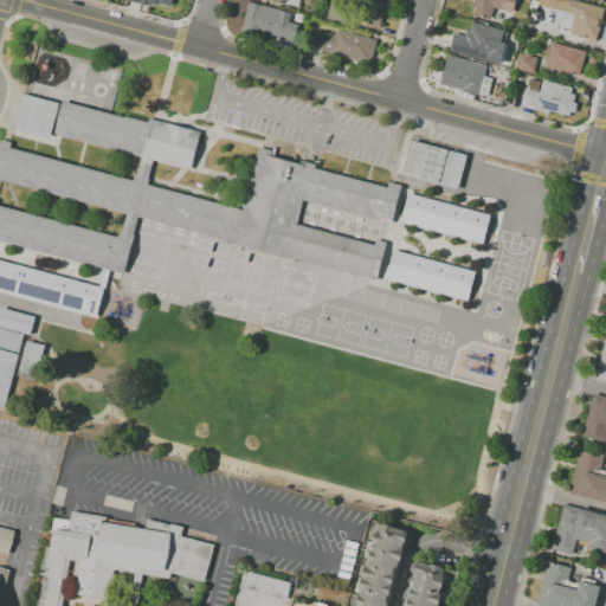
[(385,0),(379,25),(360,19),(365,0),(385,0)]
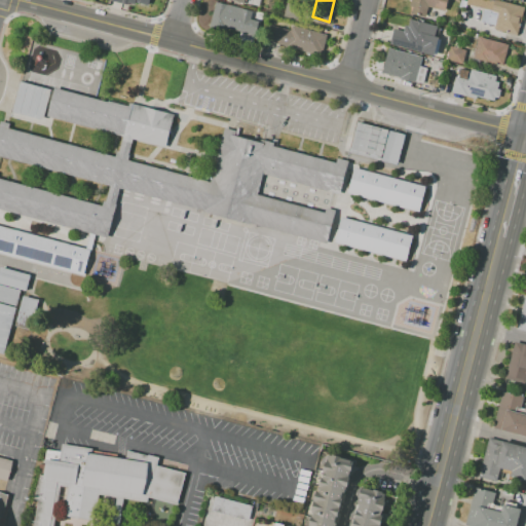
[(447,0),(445,11),(428,6),(425,17),(411,14),(413,7),(410,6),(411,0),(447,0)]
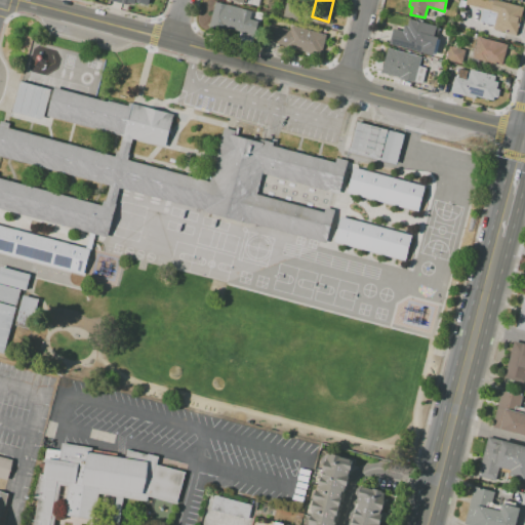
[(493,0),(523,8),(515,36),(492,29),(496,13),(490,12),(493,0)]
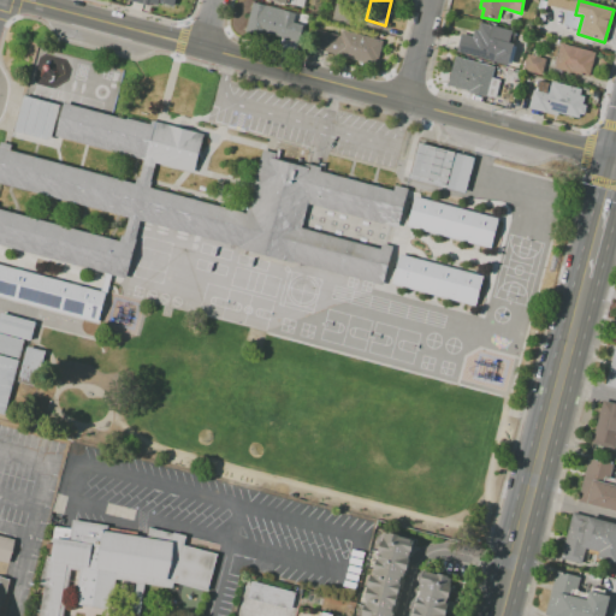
[(252,12),(294,24),(289,42),(246,30),(252,12)]
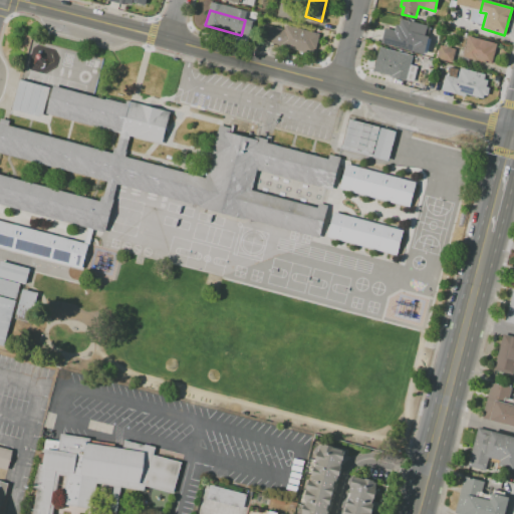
[(427,26),(420,53),(381,43),(384,28),(393,31),(395,24),(399,25),(401,19),(427,26)]
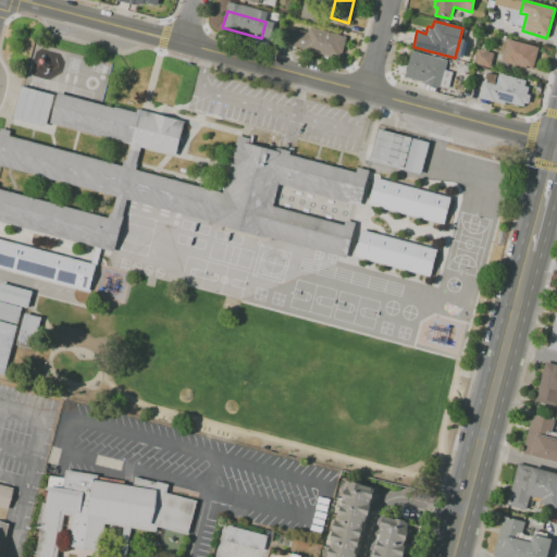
[(287,26),(308,32),(309,26),(347,37),(341,58),(283,42),(287,26)]
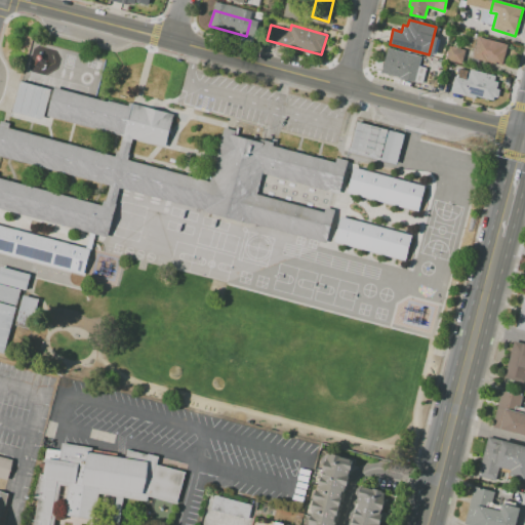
[(477,37),(508,45),(502,66),(472,56),(477,37)]
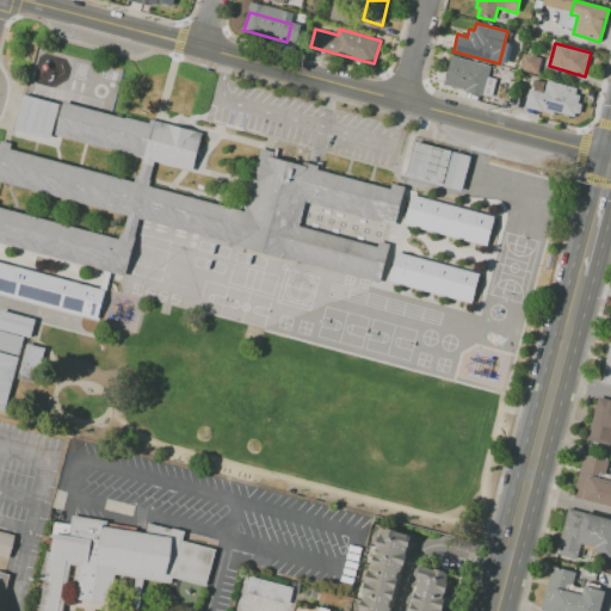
[(524,54),(541,59),(537,75),(519,71),(524,54)]
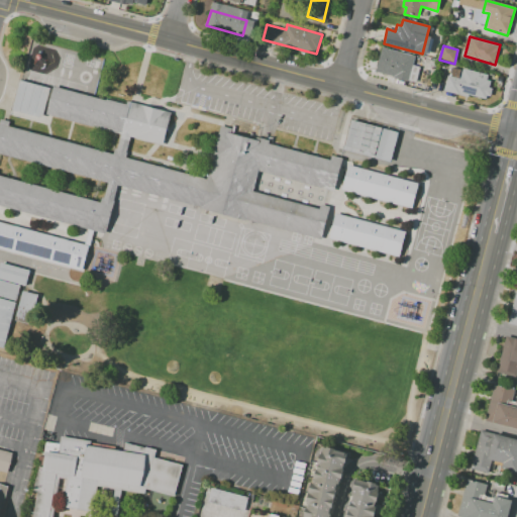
[(382,47),(414,57),(408,81),(375,72),(382,47)]
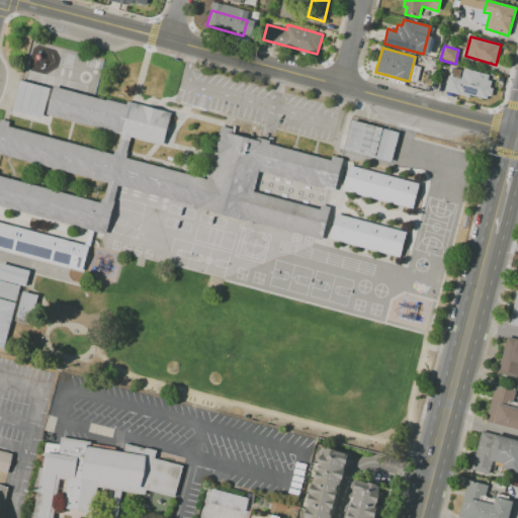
[(491,82),(485,102),(444,91),(451,66),(465,70),(464,75),(491,82)]
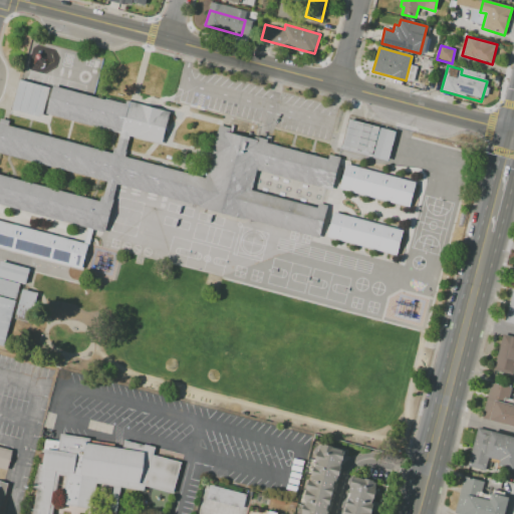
[(19,80),(48,88),(41,116),(12,108),(19,80)]
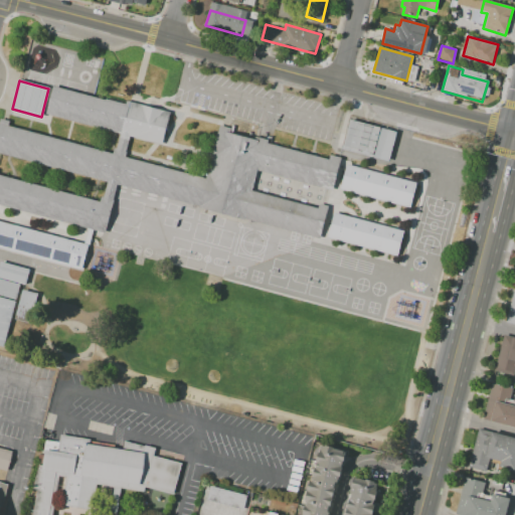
[(332,191),(256,170),(251,191),(326,211),(319,240),(311,238),(118,185),(112,205),(113,205),(106,233),(94,230),(90,243),(83,271),(0,247),(0,221),(82,244),(88,228),(0,203),(0,173),(102,202),(107,182),(0,152),(0,122),(115,153),(120,133),(45,113),(53,87),(91,97),(105,101),(105,99),(126,104),(126,102),(170,114),(162,145),(131,136),(125,156),(204,178),(219,126),(219,125),(231,129),(230,132),(259,140),(260,137),(269,139),(268,143),(329,159),(330,155),(341,158),(332,191)]
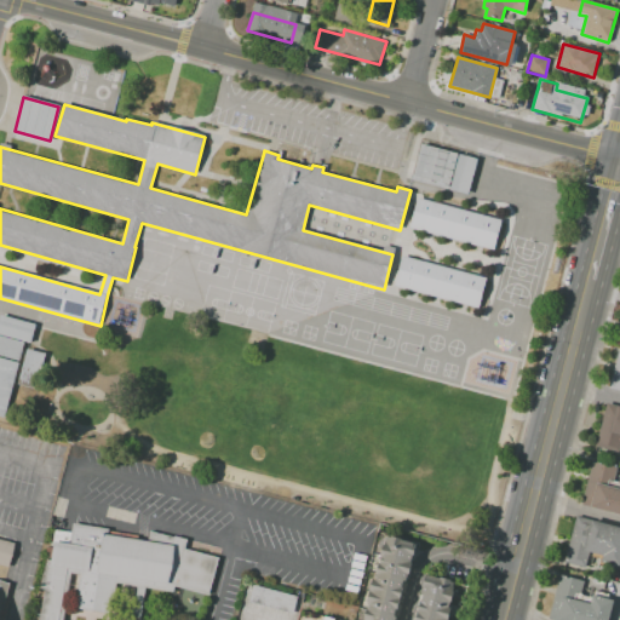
[(420,143),(455,153),(446,188),(411,178),(420,143)]
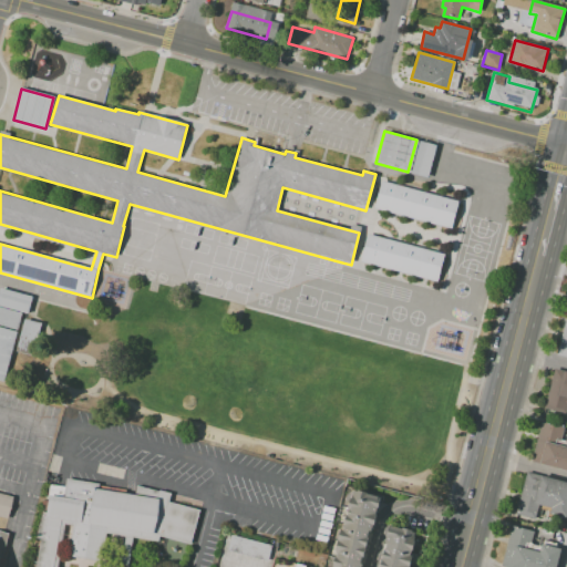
[(419,141),(410,173),(426,177),(435,145),(419,141)]
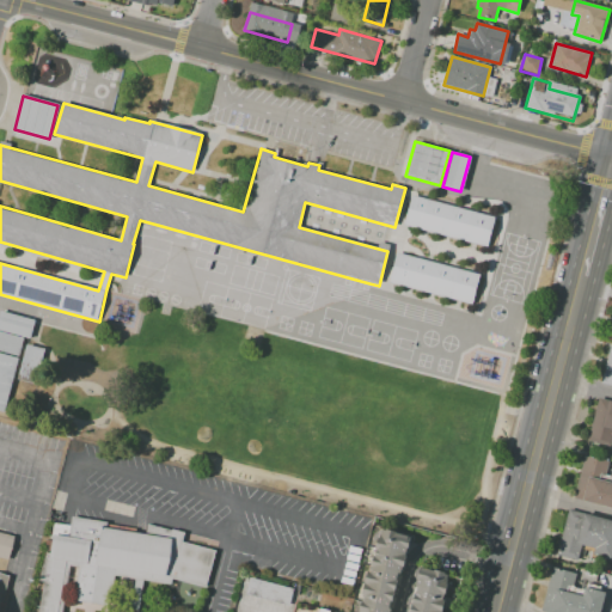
[(412,196),(496,219),(489,246),(405,222),(412,196)]
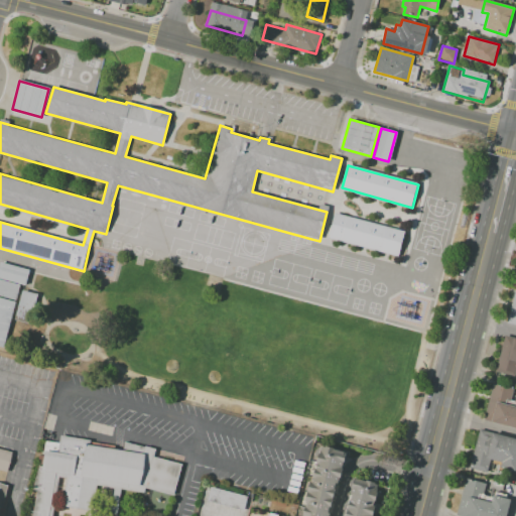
[(334,214),(405,233),(399,257),(328,238),(334,214)]
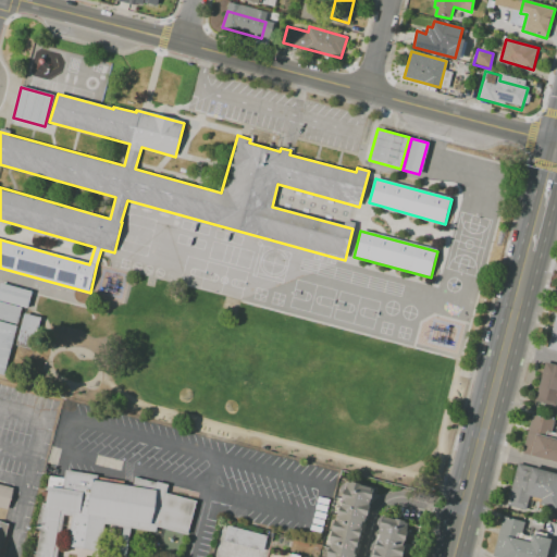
[(0,283),(0,300),(26,308),(31,291),(0,283)]
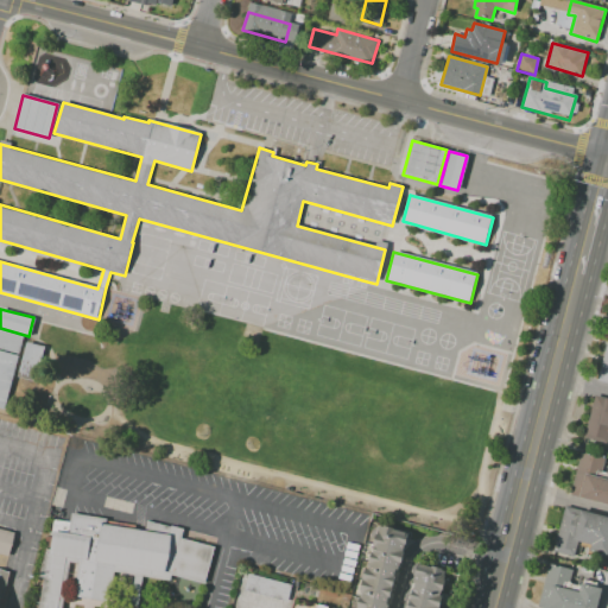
[(0,329),(0,348),(17,353),(21,335),(0,329)]
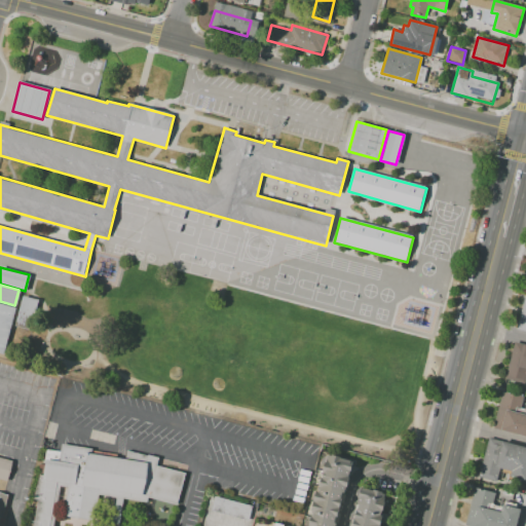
[(524,293),(525,293),(525,336),(514,334),(524,293)]
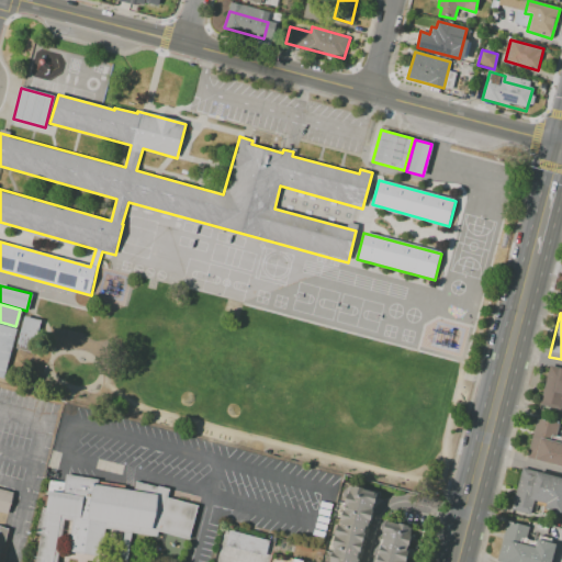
[(14,347),(31,352),(41,319),(23,315),(14,347)]
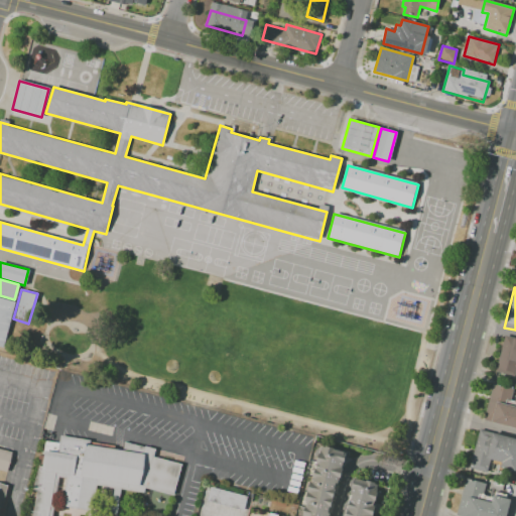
[(0,297),(0,346),(2,347),(15,301),(0,297)]
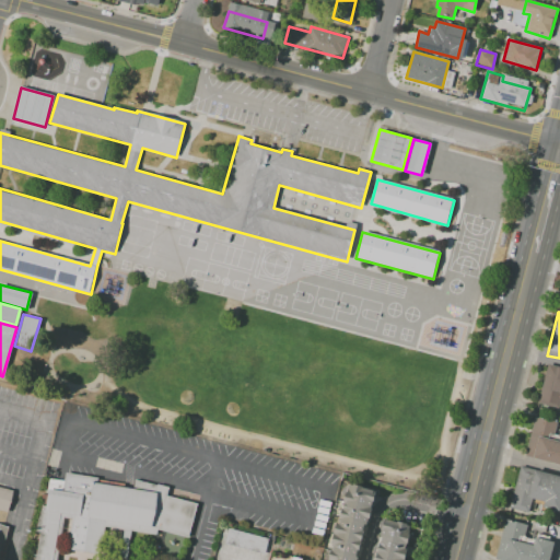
[(546,363),(559,366),(559,394),(557,407),(536,401),(546,363)]
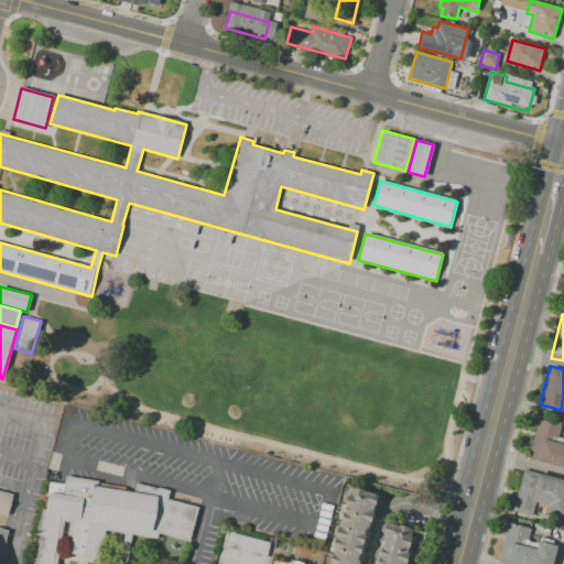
[(538,416),(562,423),(557,437),(563,438),(563,469),(527,461),(538,416)]
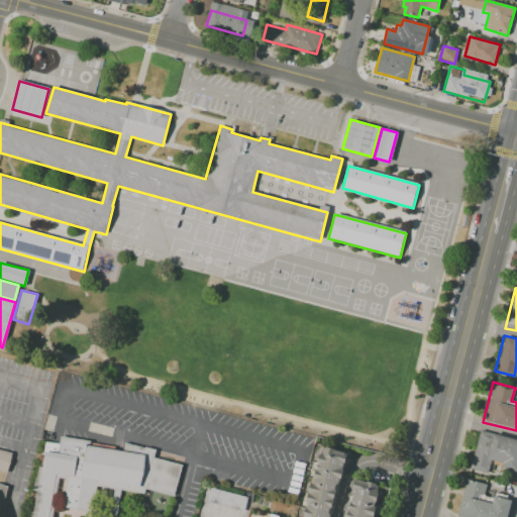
[(479,429),(516,438),(516,464),(514,477),(470,466),(479,429)]
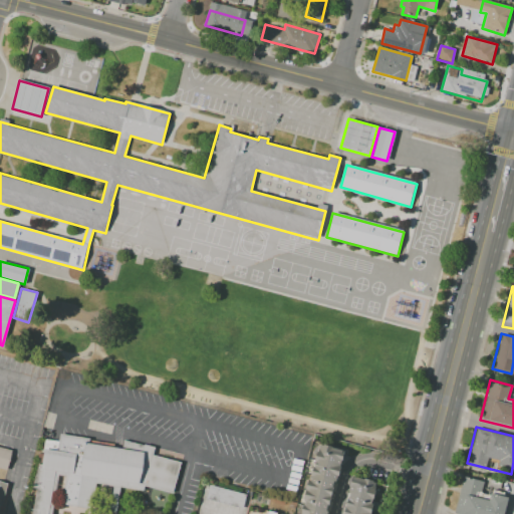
[(51,513),(30,513),(38,465),(43,466),(47,438),(59,440),(60,435),(89,439),(89,445),(121,450),(122,441),(155,447),(153,456),(181,463),(174,494),(145,487),(144,492),(119,488),(96,484),(96,478),(66,474),(58,472),(51,513)]
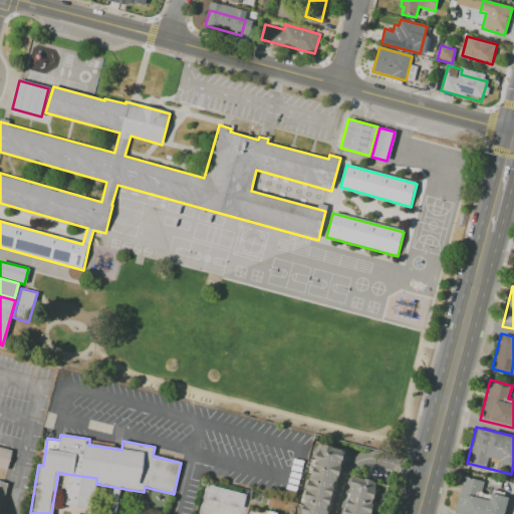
[(344,450),(327,513),(300,513),(318,443),(344,450)]
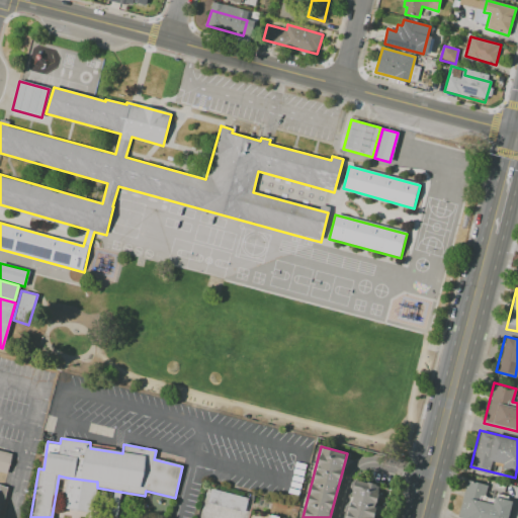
[(0,450),(12,454),(6,475),(0,472),(0,450)]
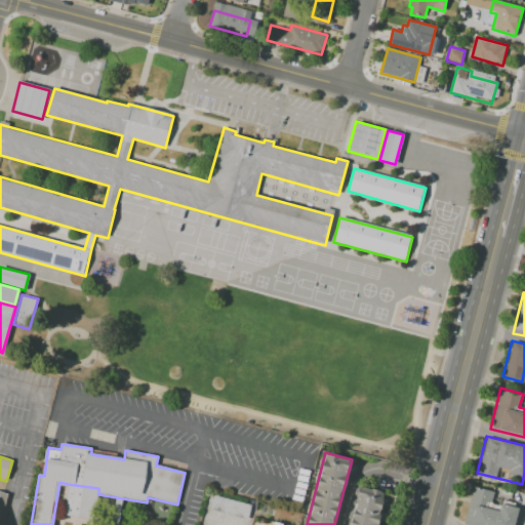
[(122,498),(118,524),(99,524),(87,523),(87,519),(63,515),(68,484),(98,488),(98,494),(122,498)]
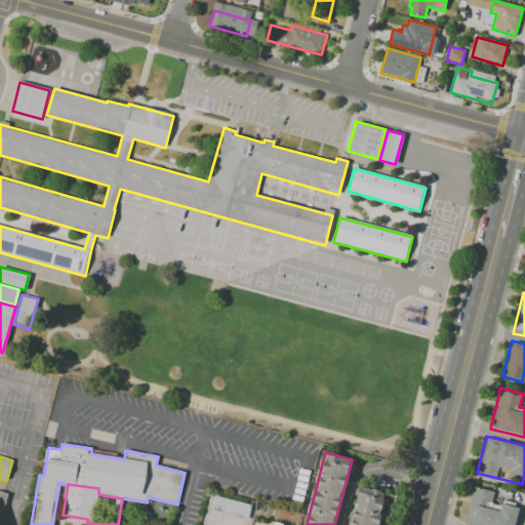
[(472,484),(494,489),(491,502),(498,505),(499,500),(518,505),(512,524),(466,524),(462,524),(472,484)]
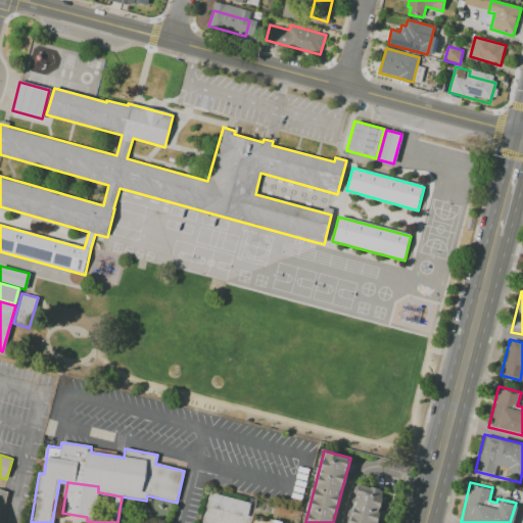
[(249,522),(195,522),(205,483),(256,498),(249,522)]
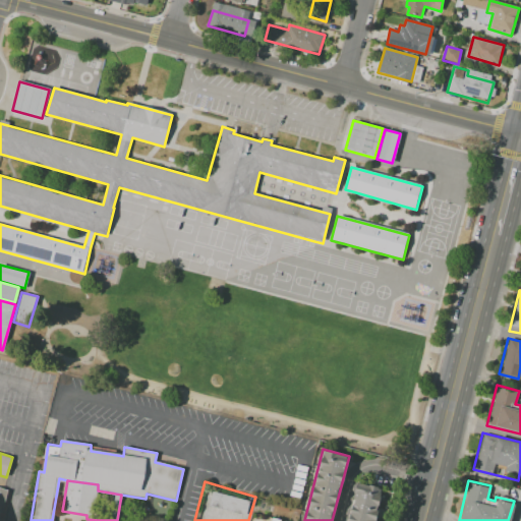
[(347,520),(357,483),(381,489),(372,520),(347,520)]
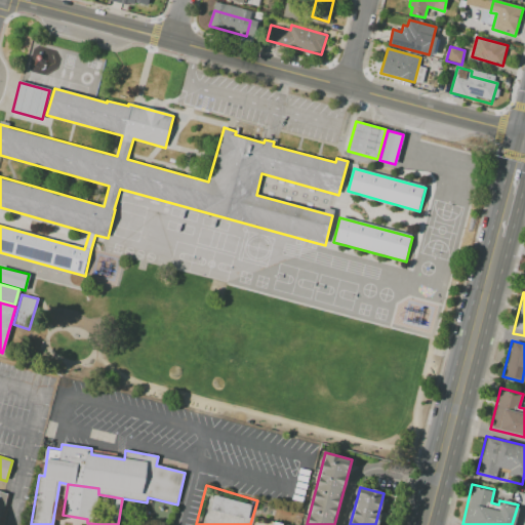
[(299,524),(303,514),(257,500),(250,524),(299,524)]
